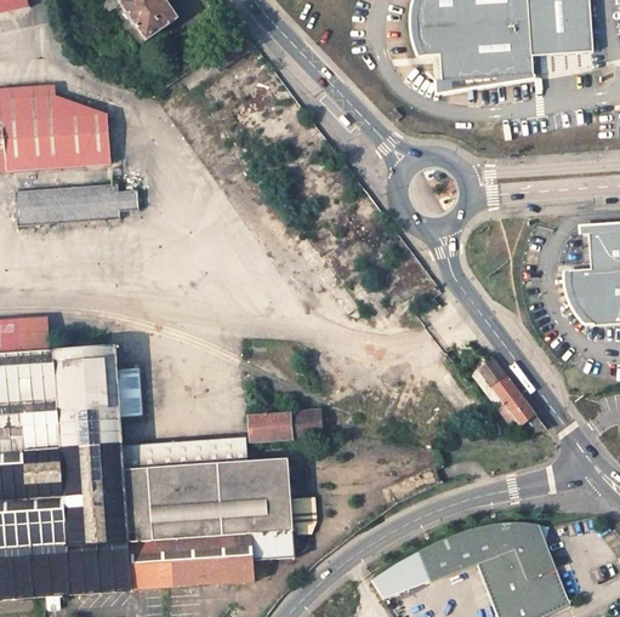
[(0,0),(0,10),(30,4),(29,0),(0,0)]
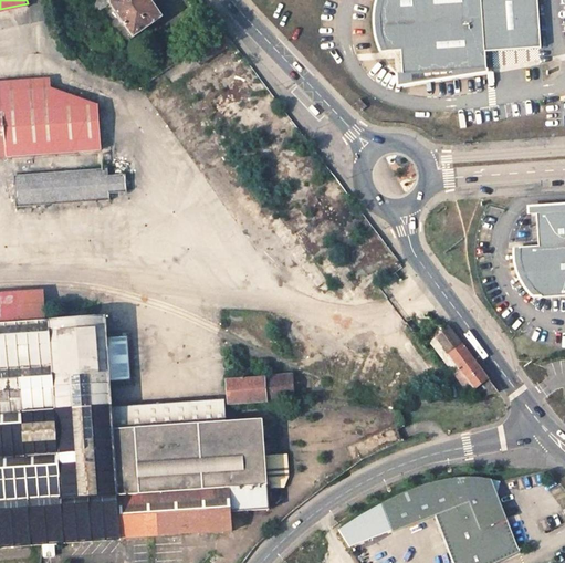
[(163,14),(153,0),(97,0),(96,3),(102,7),(112,0),(135,34),(163,14)]
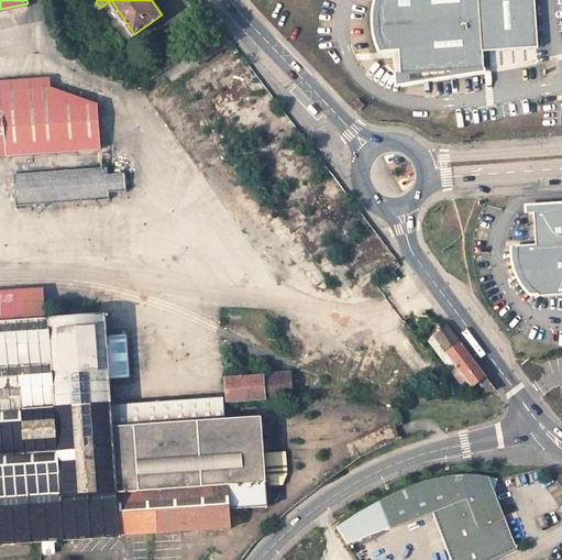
[(379,0),(378,9),(377,19),(378,28),(381,39),(385,47),(399,47),(400,70),(485,64),(484,47),(539,44),(536,0),(379,0)]
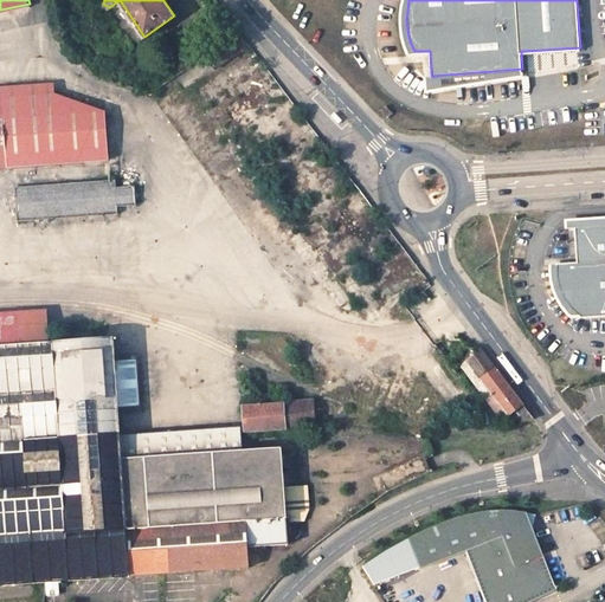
[(30,94),(0,95),(0,162),(107,154),(103,125),(92,111),(57,98),(30,94)]
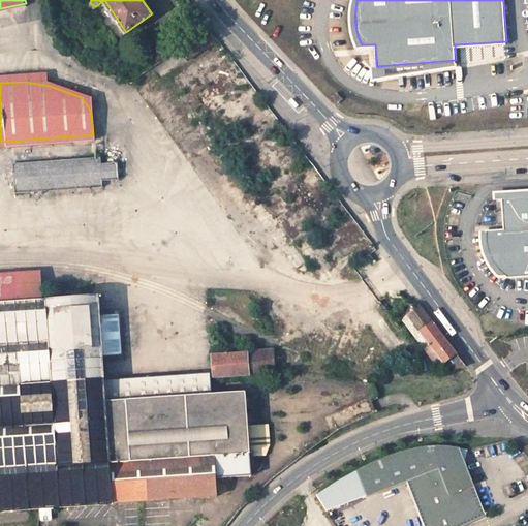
[(14,158),(17,187),(102,181),(101,175),(117,174),(116,157),(100,158),(100,152),(14,158)]
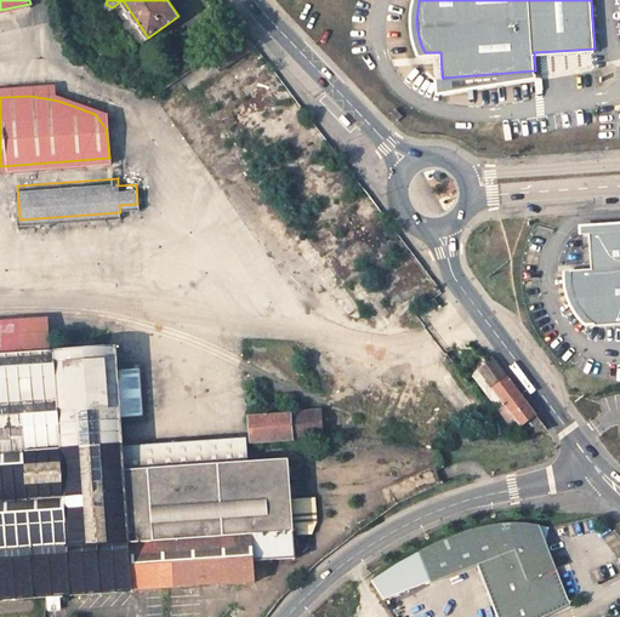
[(589,320),(593,323),(619,320),(619,218),(576,222),(578,232),(586,230),(589,267),(568,268),(568,283),(572,296),(578,307),(584,314),(589,320)]
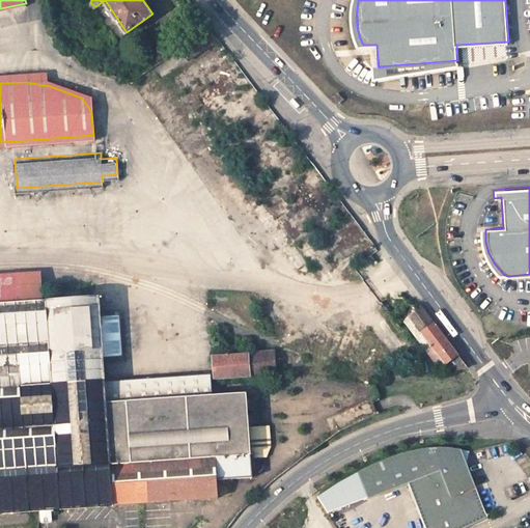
[(0,282),(0,305),(38,303),(40,303),(38,280),(0,282)]
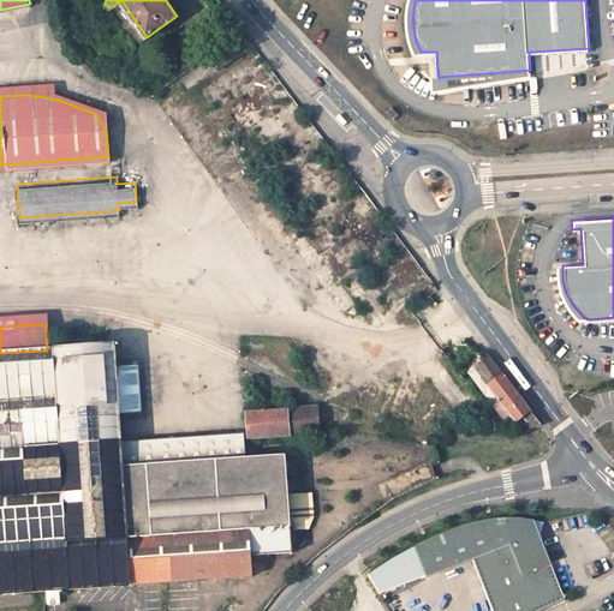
[(0,448),(59,445),(120,441),(119,417),(142,414),(137,367),(115,370),(113,346),(101,347),(101,341),(93,341),(94,347),(91,347),(90,337),(64,339),(64,349),(47,351),(45,351),(0,353),(0,448)]
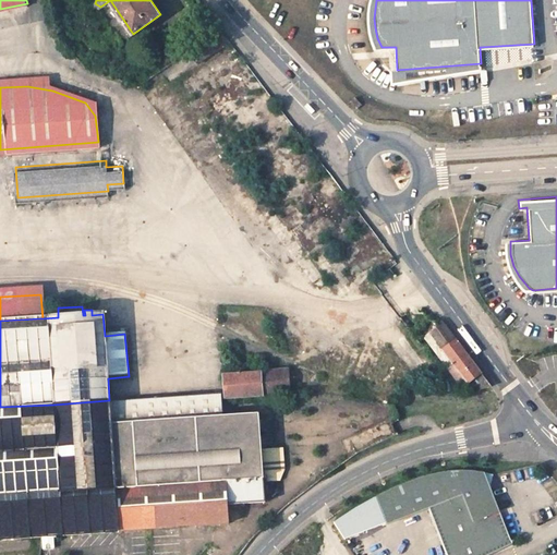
[(448,366),(453,363),(474,388),(492,384),(444,320),(424,335),(448,366)]
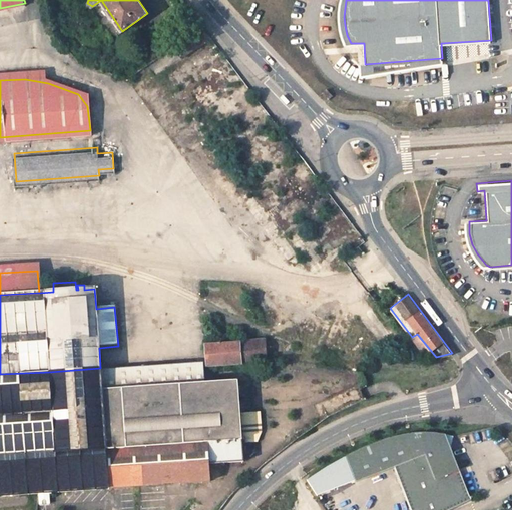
[(204,342),(205,364),(263,360),(262,339),(204,342)]
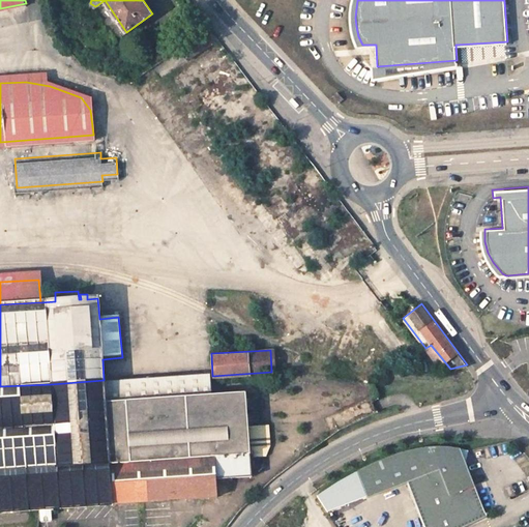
[(425,356),(416,356),(421,369),(430,369),(425,356)]
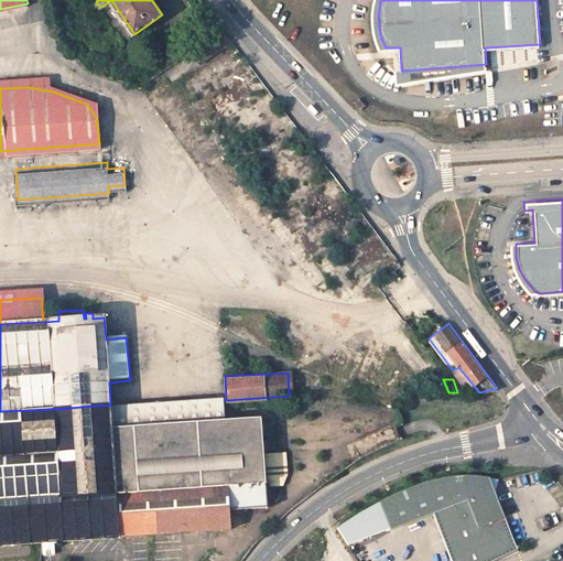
[(223,397),(110,406),(112,428),(224,419),(223,397)]
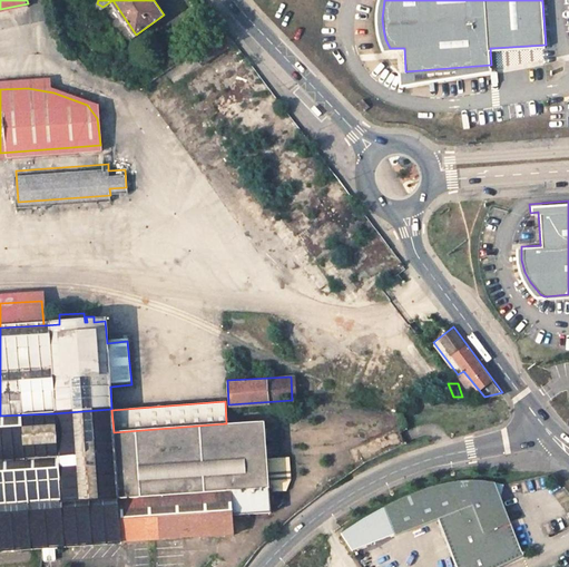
[(111,410),(111,409),(55,413),(58,456),(116,451),(114,432),(111,410)]
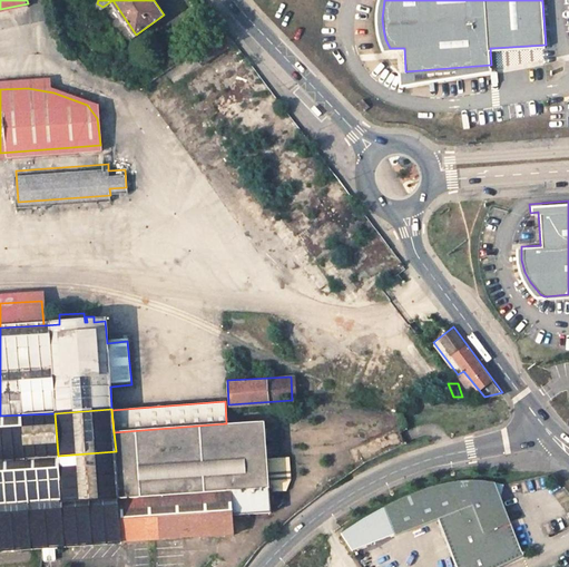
[(0,459),(58,456),(55,413),(0,416),(0,459)]
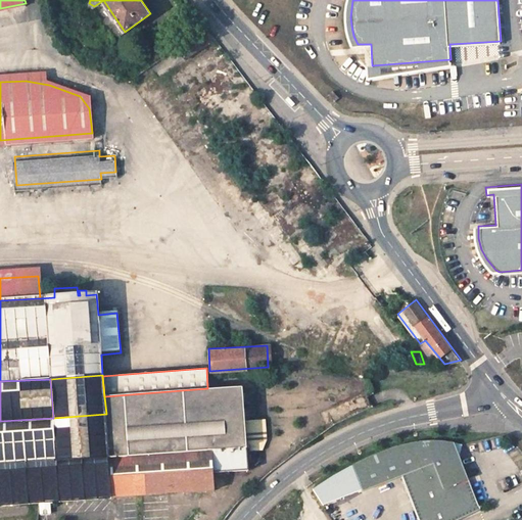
[(207,388),(104,396),(106,414),(53,418),(0,421),(0,504),(215,488),(212,471),(250,468),(249,448),(246,418),(243,386),(207,388)]
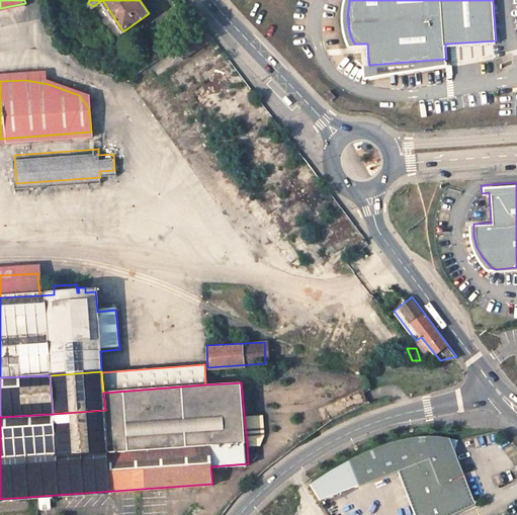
[(262,413),(244,414),(247,444),(259,443),(263,432),(262,413)]
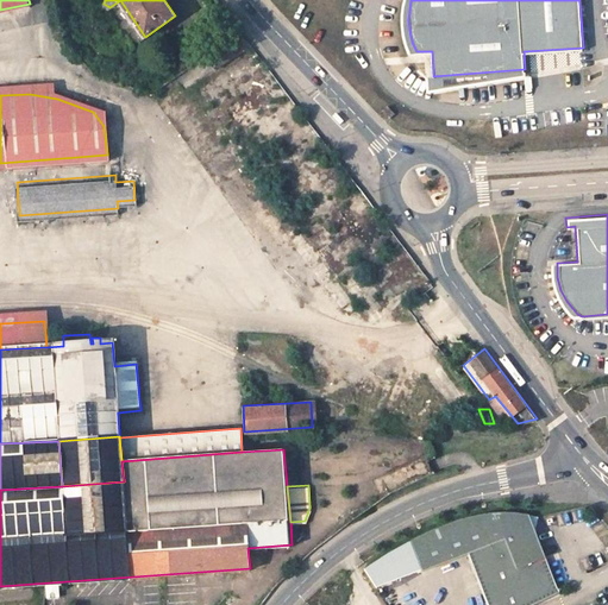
[(507,596),(511,604),(530,604),(531,604),(530,602),(559,591),(547,561),(541,563),(539,556),(545,554),(526,510),(502,508),(486,510),(464,515),(453,518),(444,522),(415,535),(409,537),(420,566),(465,548),(487,603),(507,596)]
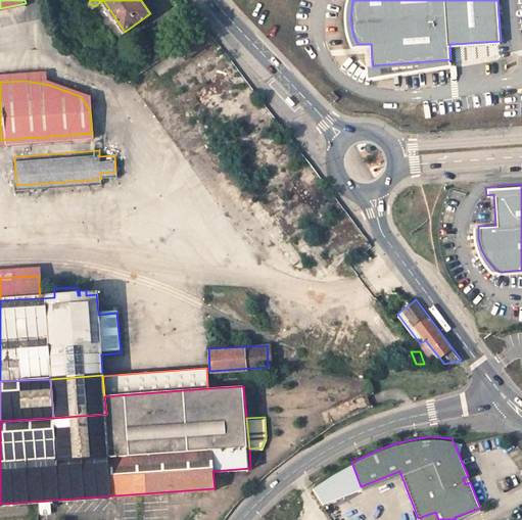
[(350,474),(344,476),(348,488),(354,486),(350,474)]
